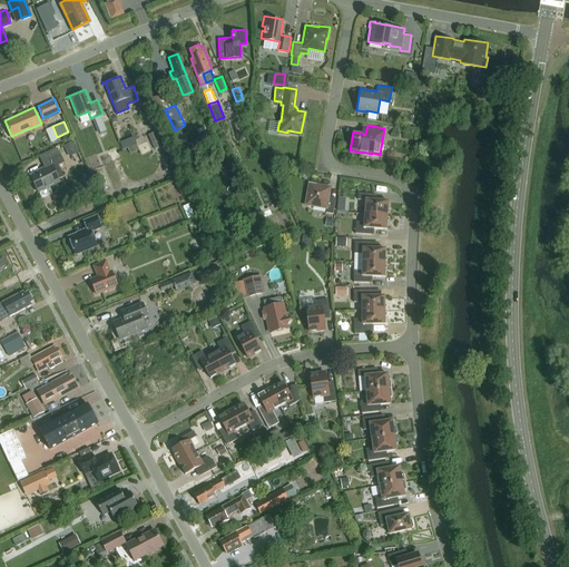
[(160,145),(154,130),(147,134),(154,147),(160,145)]
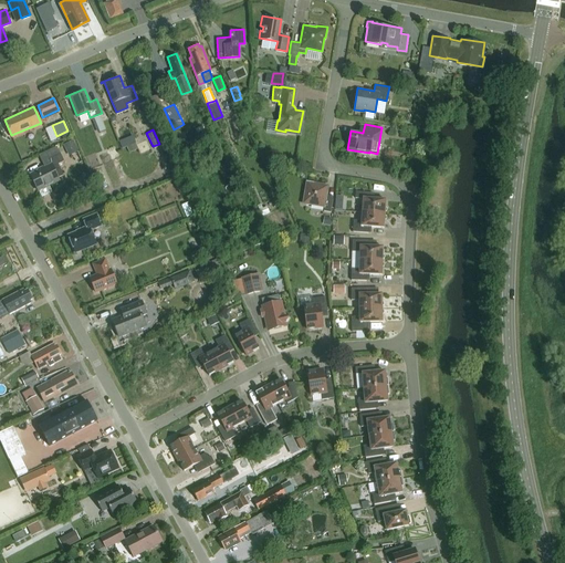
[(72,139),(63,143),(69,154),(77,150),(72,139)]
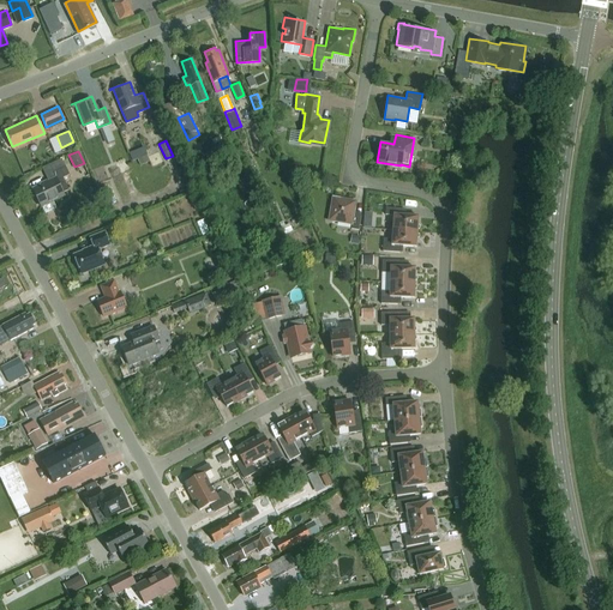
[(139,163),(149,159),(146,152),(136,157),(139,163)]
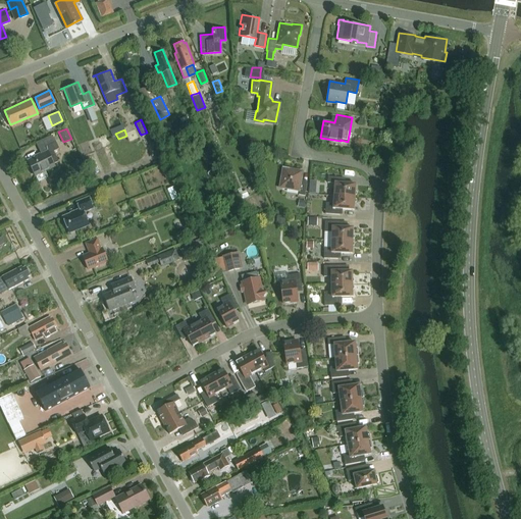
[(46,150),(28,159),(35,173),(44,169),(54,164),(53,162),(58,160),(53,149),(58,147),(55,140),(44,145),(46,150)]
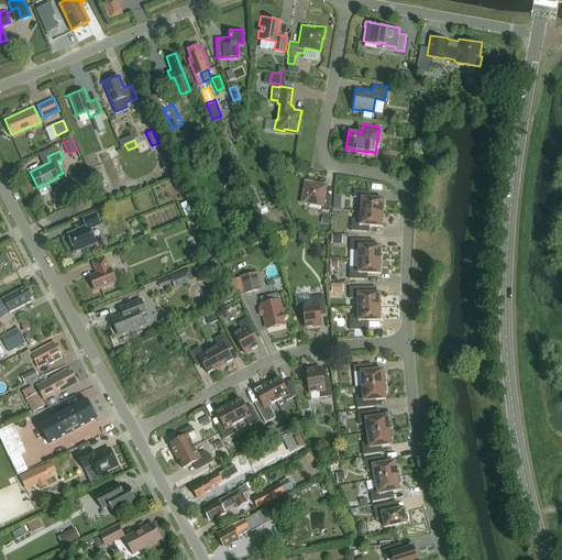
[(228,160),(216,165),(222,178),(233,173),(228,160)]
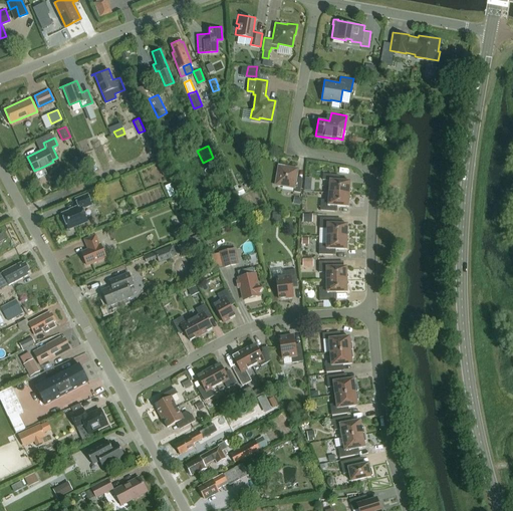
[(90,168),(97,165),(93,154),(85,157),(90,168)]
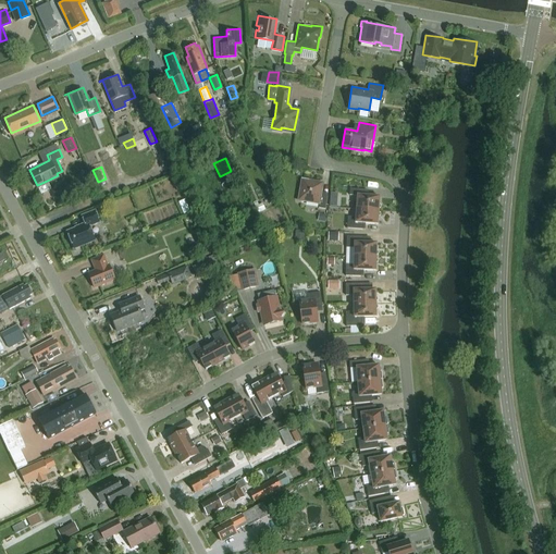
[(321,192),(322,181),(301,176),(297,198),(319,201),(318,206),(324,207),(328,193),(321,192)]
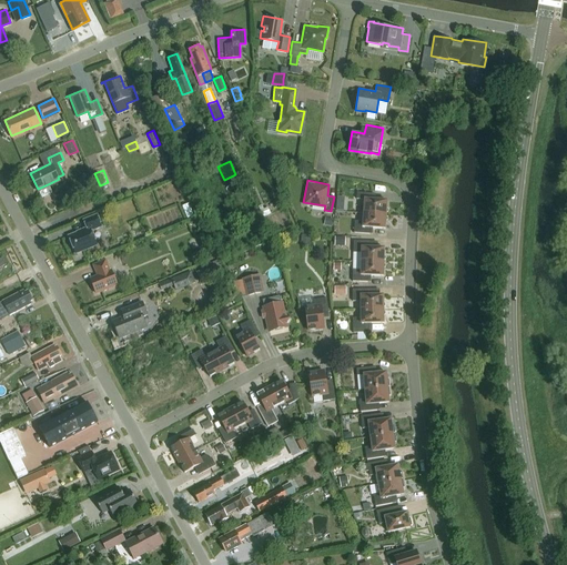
[(363,211),(385,213),(386,199),(371,198),(372,191),(356,190),(356,197),(364,198),(363,211)]
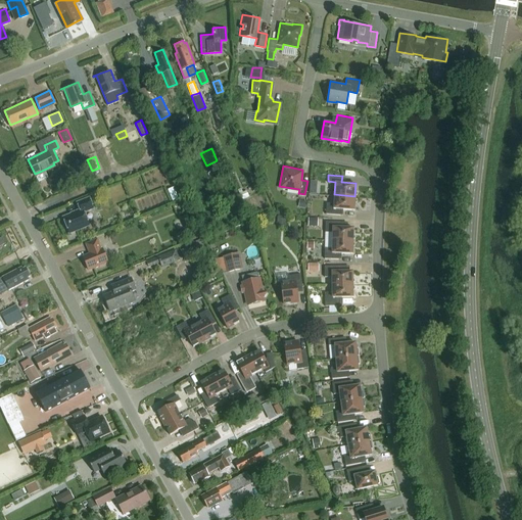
[(245,189),(239,192),(241,197),(248,194),(245,189)]
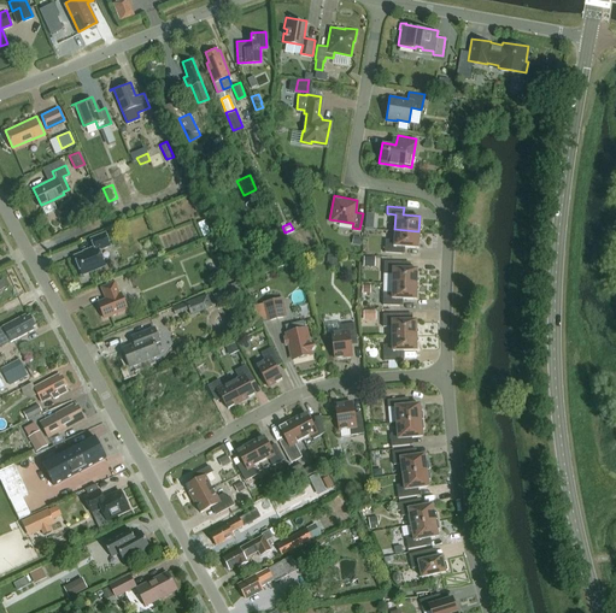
[(417,246),(418,231),(394,229),(393,239),(385,237),(383,251),(400,252),(402,245),(417,246)]
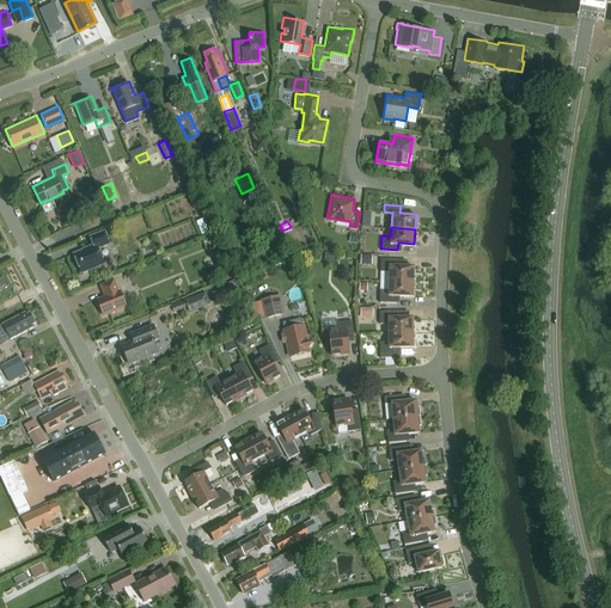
[(93,244),(73,252),(74,255),(73,257),(74,259),(77,260),(80,271),(104,262),(98,246),(109,241),(104,229),(90,235),(93,244)]
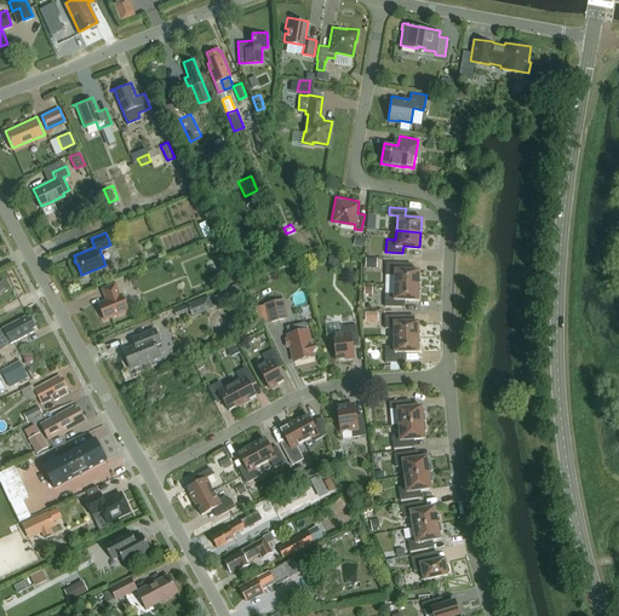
[(331,252),(331,263),(342,263),(342,252),(331,252)]
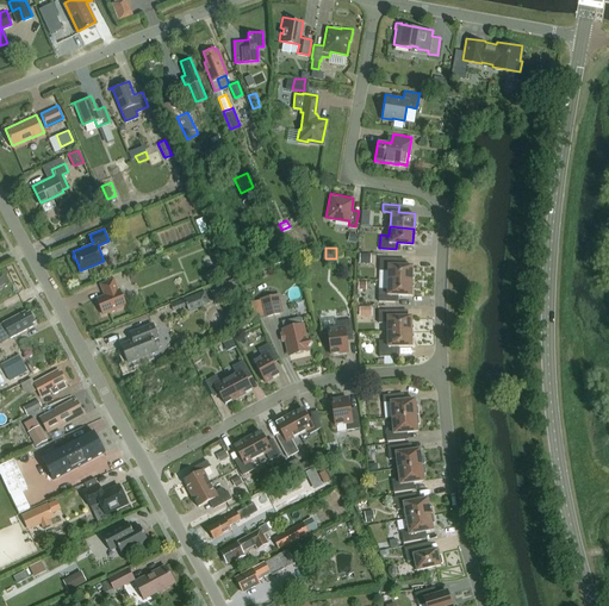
[(216,249),(210,251),(215,261),(221,258),(216,249)]
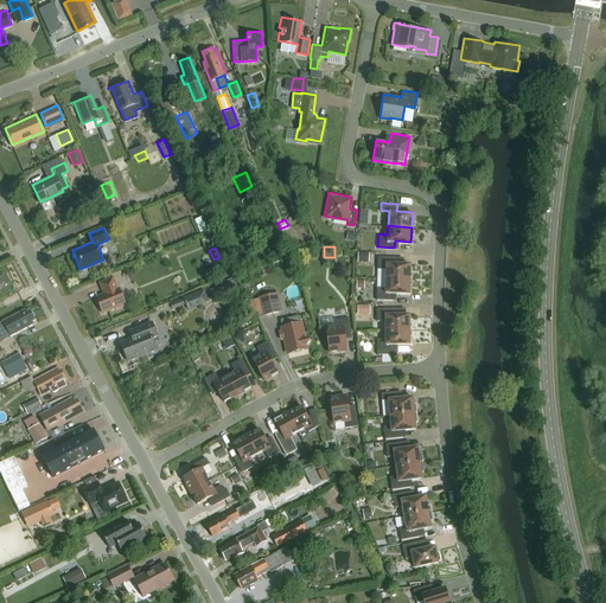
[(386,277),(409,277),(410,263),(394,262),(394,256),(377,255),(377,268),(386,268),(386,277)]
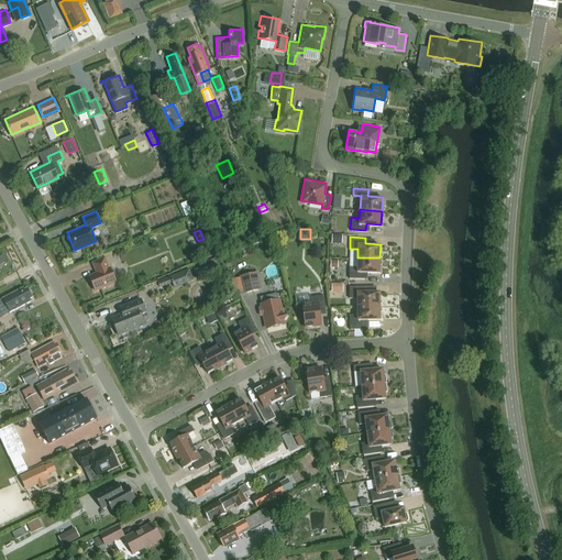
[(209,244),(200,249),(204,256),(212,252),(209,244)]
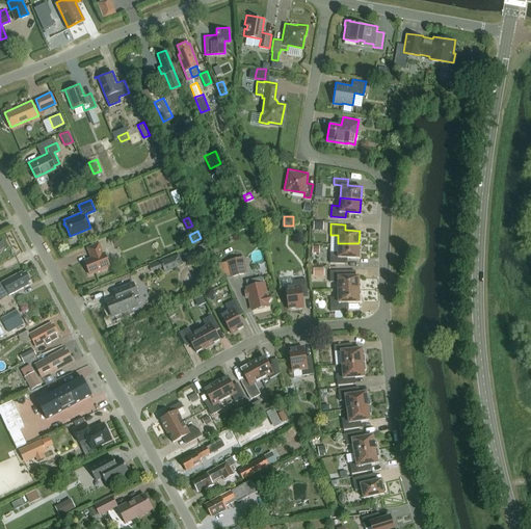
[(84,260),(89,272),(109,264),(104,252),(103,253),(99,241),(86,246),(89,253),(91,253),(93,256),(84,260)]
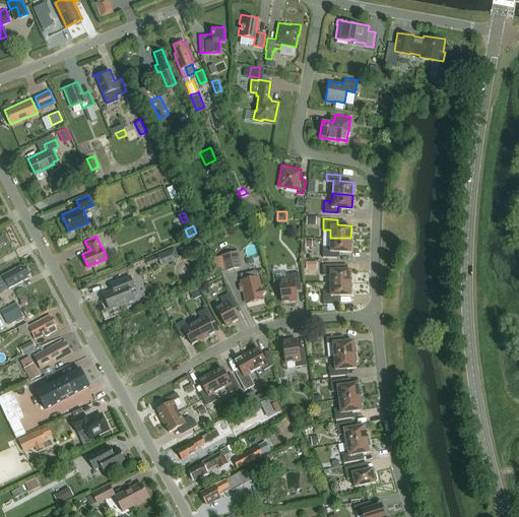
[(350,251),(350,238),(330,238),(329,250),(322,250),(322,255),(336,256),(336,250),(350,251)]
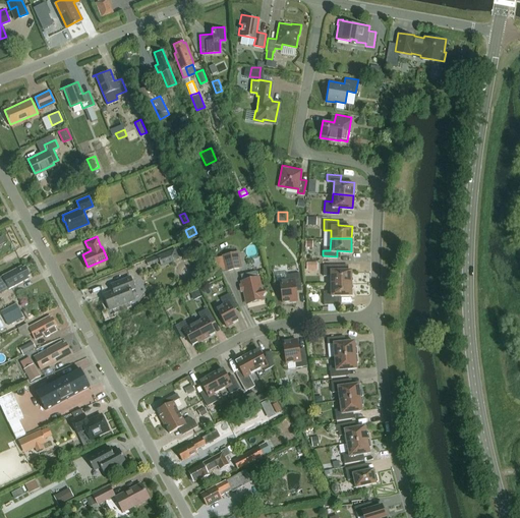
[(174,246),(154,254),(157,261),(169,256),(170,261),(178,257),(176,253),(174,247),(174,246)]
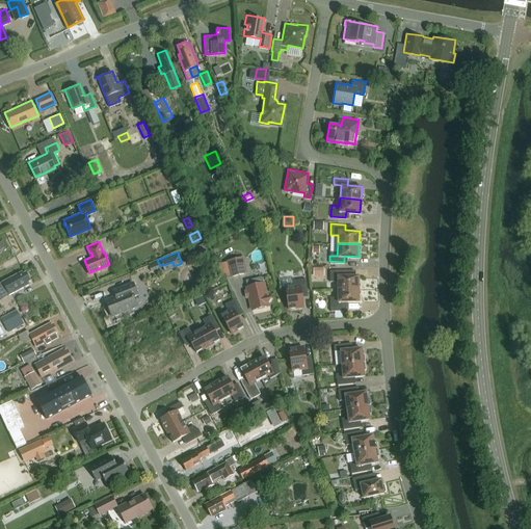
[(245,271),(241,256),(220,261),(222,271),(230,269),(231,274),(245,271)]
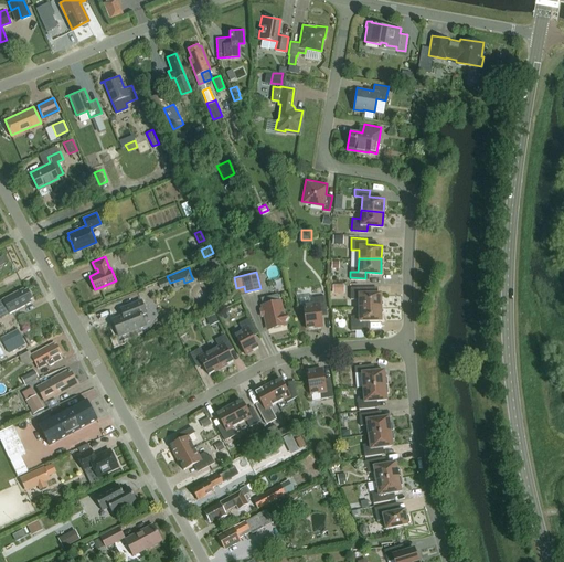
[(167,276),(157,279),(158,281),(160,287),(170,283),(167,276)]
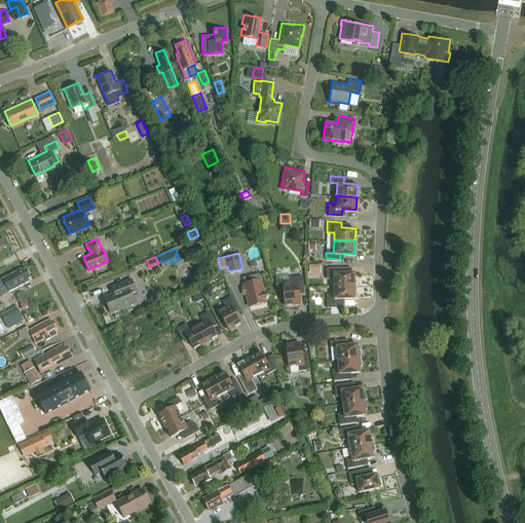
[(354,285),(354,271),(340,271),(340,266),(326,266),(326,276),(333,276),(334,285),(354,285)]
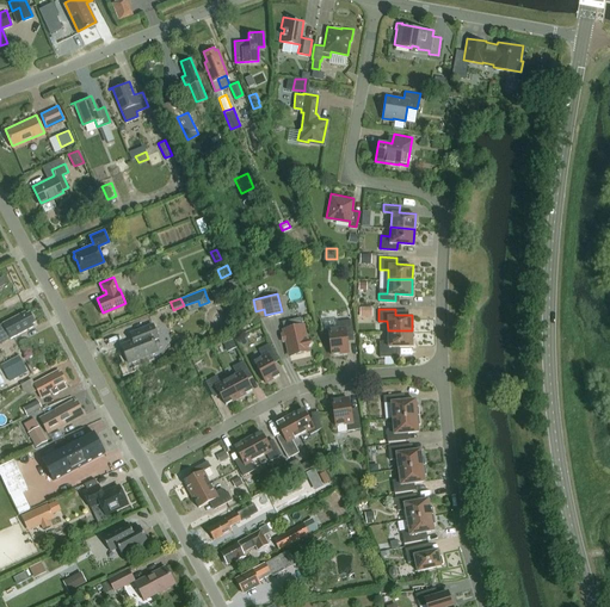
[(29,311),(25,314),(24,310),(0,322),(0,341),(32,326),(31,323),(35,322),(29,311)]
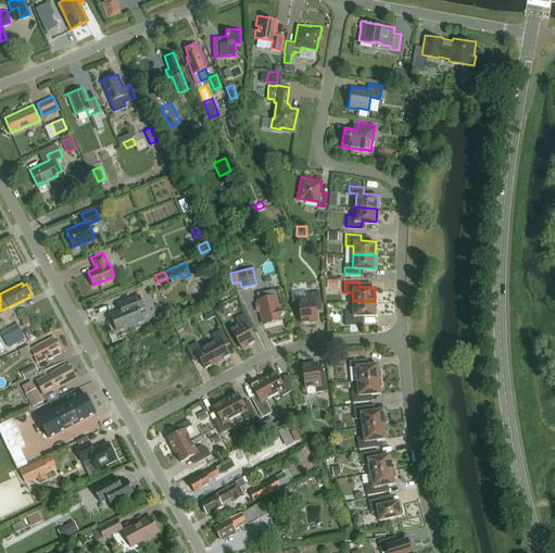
[(257,299),(263,322),(280,318),(280,315),(282,311),(278,309),(275,294),(274,296),(272,288),(259,291),(261,298),(257,299)]
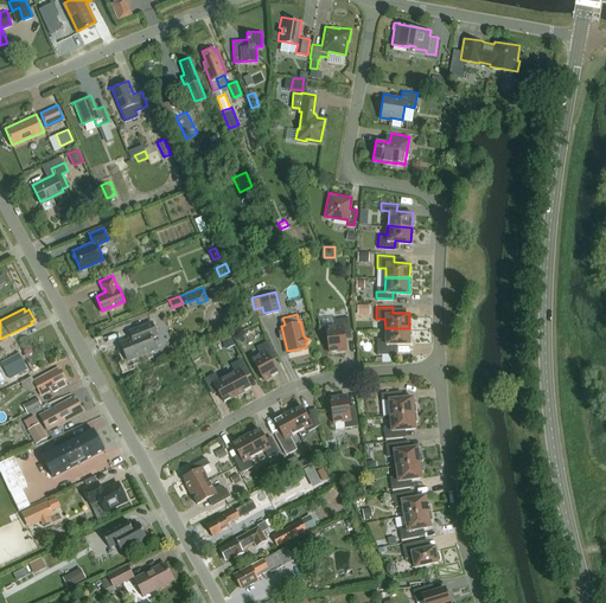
[(336,325),(326,326),(329,351),(345,348),(344,334),(351,333),(349,316),(336,318),(336,325)]
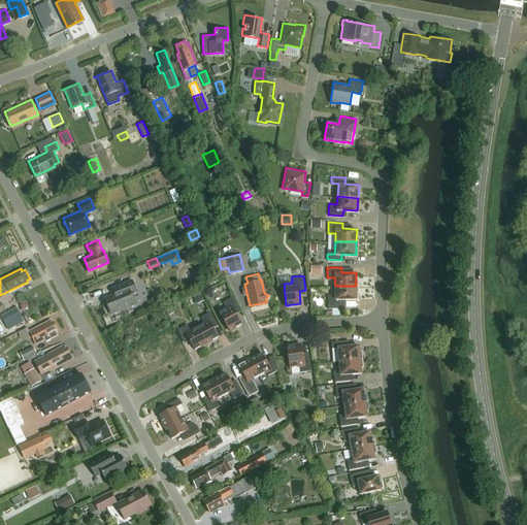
[(114,293),(106,296),(112,312),(135,302),(132,293),(136,291),(131,279),(111,286),(114,293)]
